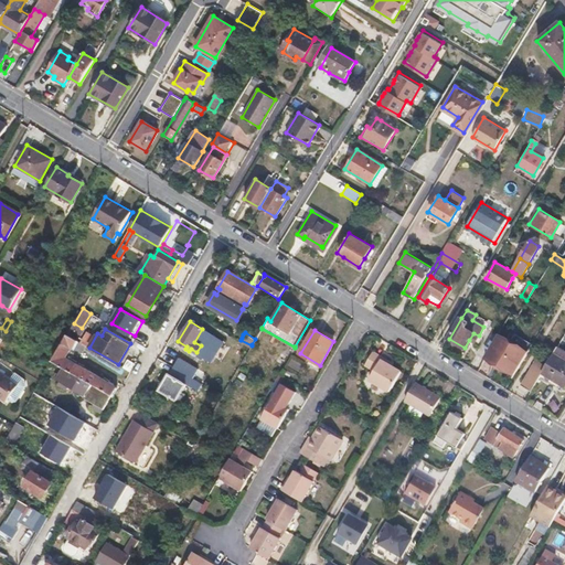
[(446,337),(438,332),(432,343),(438,348),(446,337)]
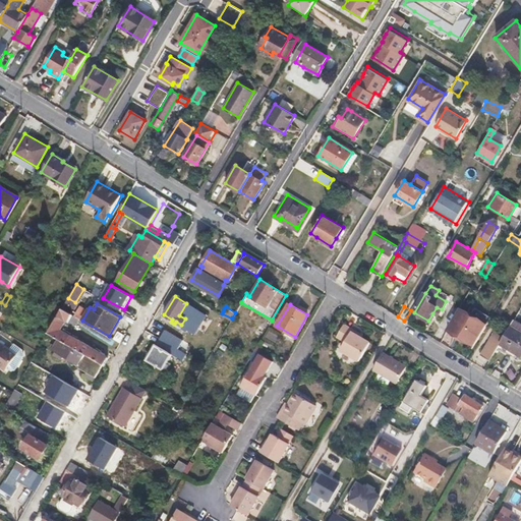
[(442,309),(437,307),(432,313),(438,316),(442,309)]
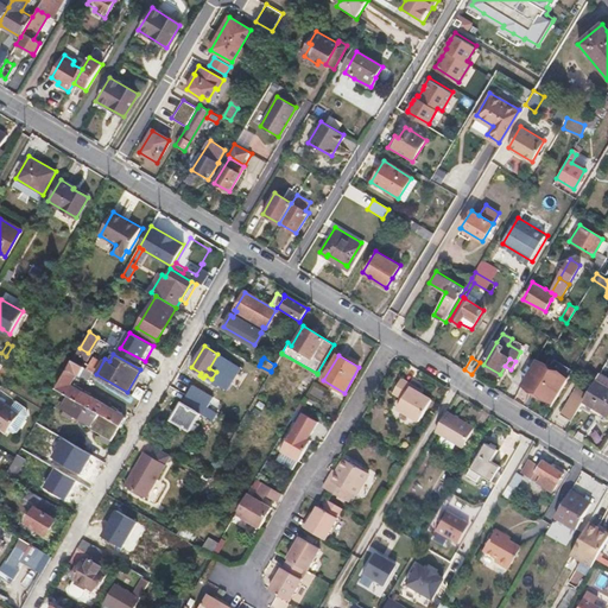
[(73,360),(69,365),(56,388),(69,396),(119,425),(120,425),(126,417),(70,385),(74,379),(78,381),(82,377),(88,380),(93,372),(73,360)]
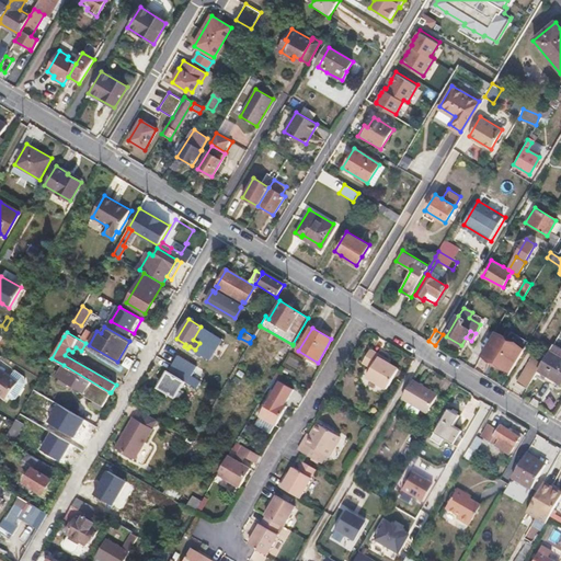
[(511,373),(524,350),(502,336),(494,332),(481,354),(490,361),(511,373)]
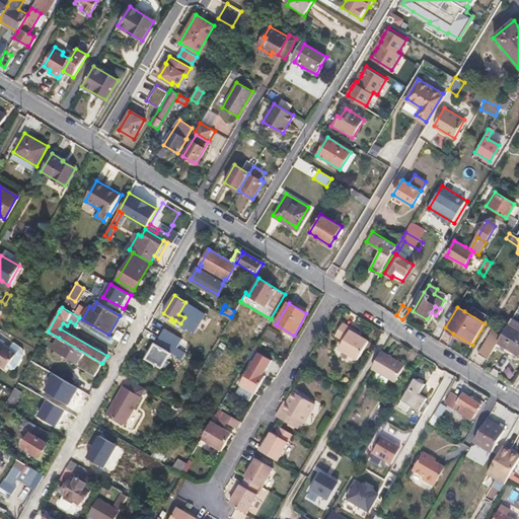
[(464,311),(485,323),(487,320),(466,308),(464,311)]
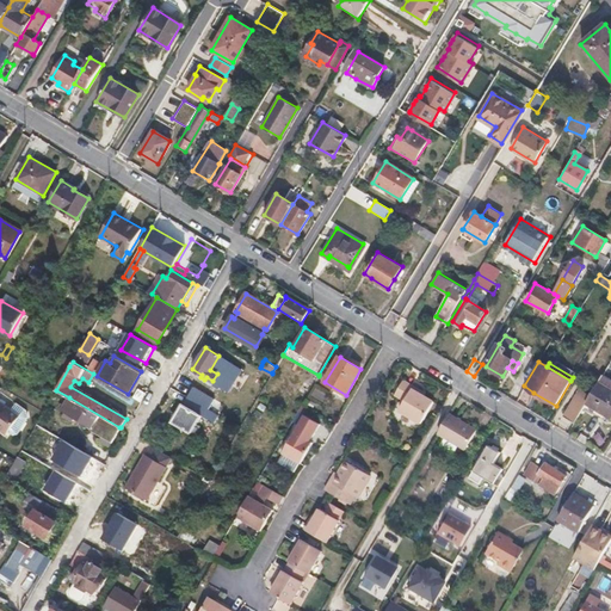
[(610,378),(603,374),(598,382),(610,389),(610,378)]
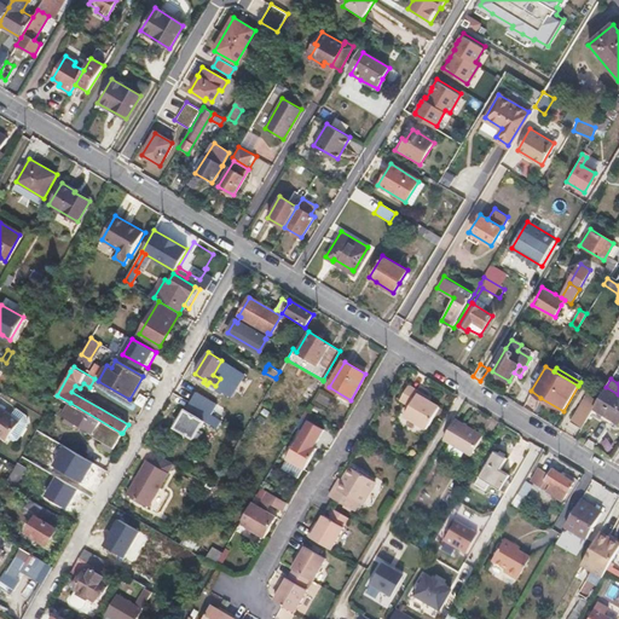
[(398,400),(409,406),(403,416),(424,428),(438,406),(424,398),(426,394),(408,385),(398,400)]
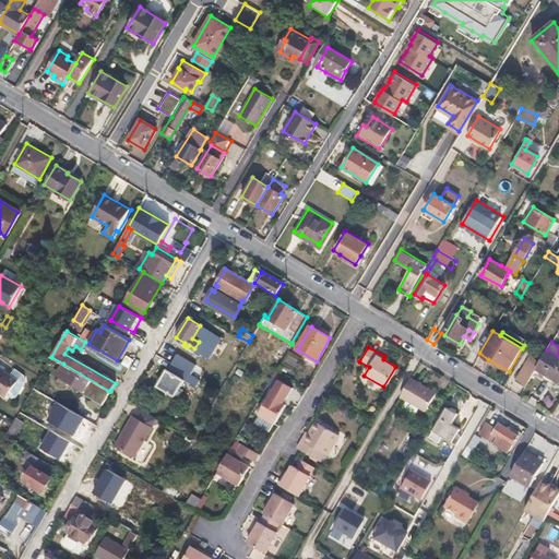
[(558,356),(547,349),(538,363),(535,369),(545,375),(555,380),(558,382),(558,356)]
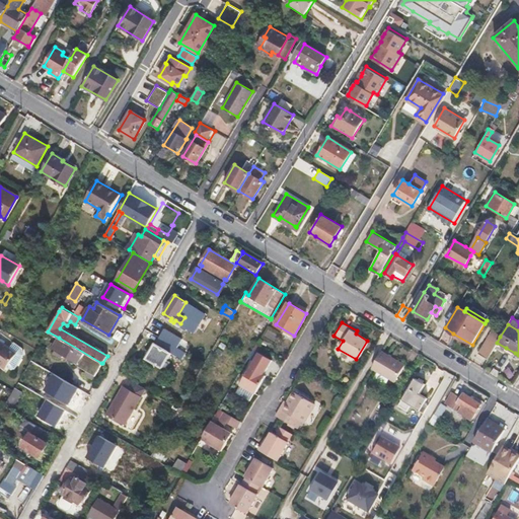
[(174,338),(162,330),(158,338),(170,345),(174,338)]
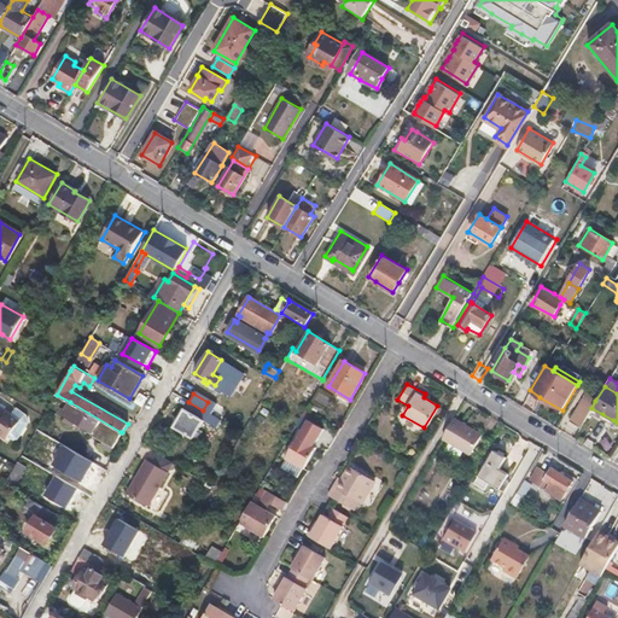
[(595,401),(586,395),(569,421),(579,427),(592,408),(595,401)]
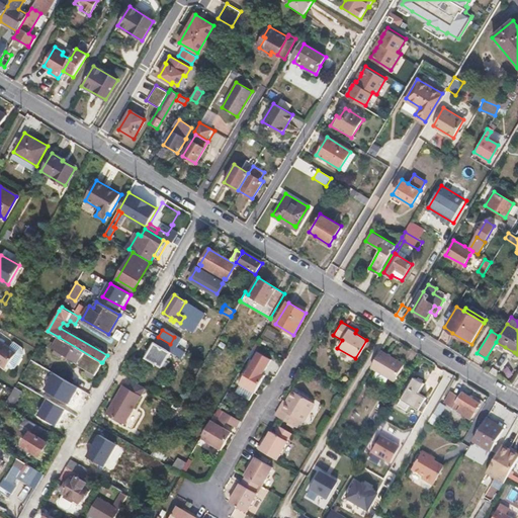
[(469,346),(471,344),(452,333),(451,335),(469,346)]
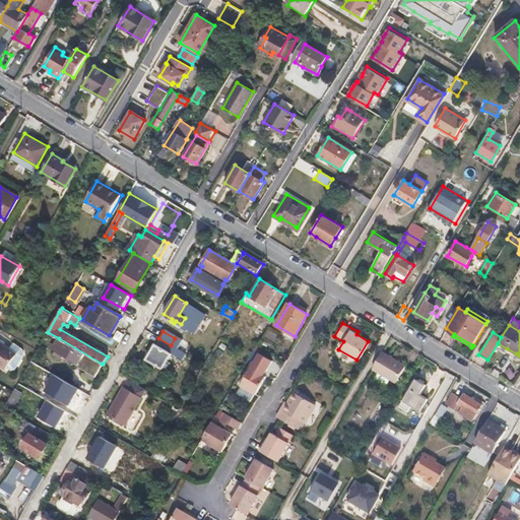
[(59,338),(53,347),(56,349),(54,353),(61,358),(63,354),(80,364),(78,367),(94,376),(102,364),(59,338)]
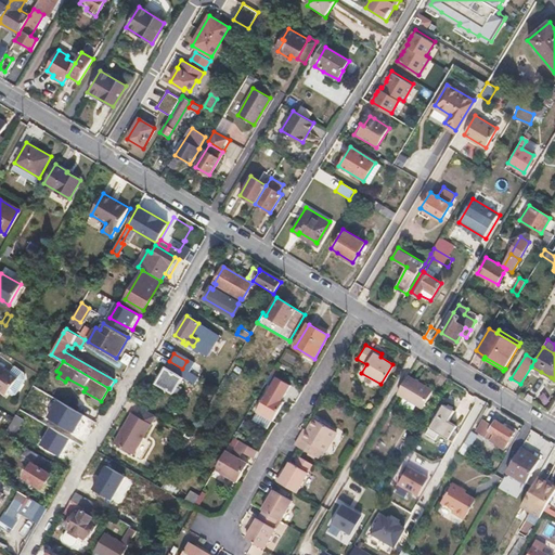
[(182,369),(169,361),(156,383),(172,394),(182,377),(179,375),(182,369)]
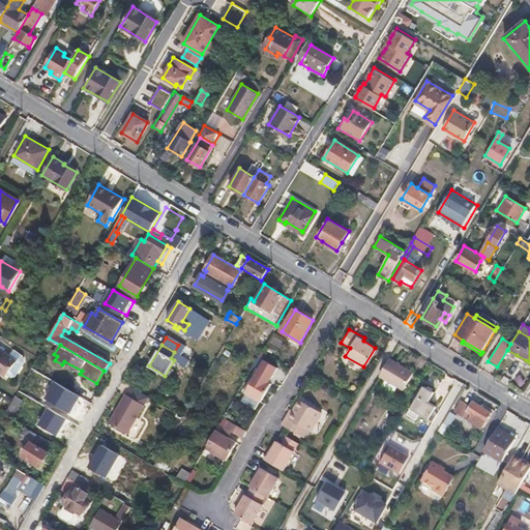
[(10,355),(0,346),(0,372),(6,376),(7,374),(18,360),(10,355)]
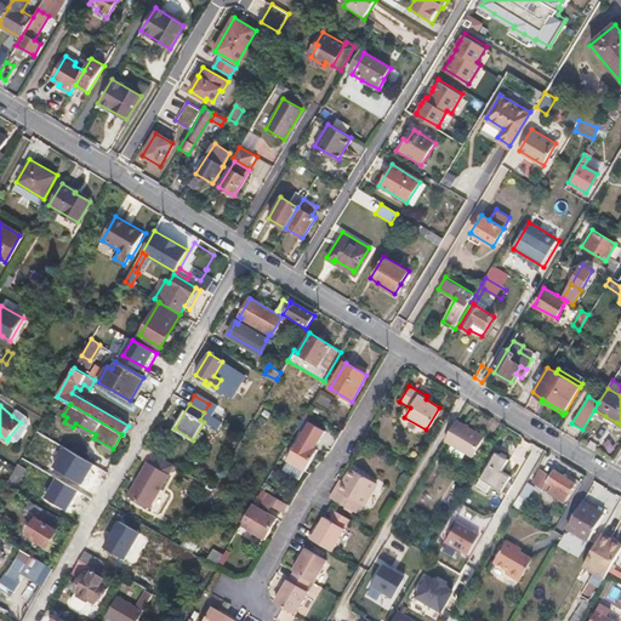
[(18,409),(12,416),(21,422),(9,438),(13,442),(18,442),(30,425),(29,417),(18,409)]
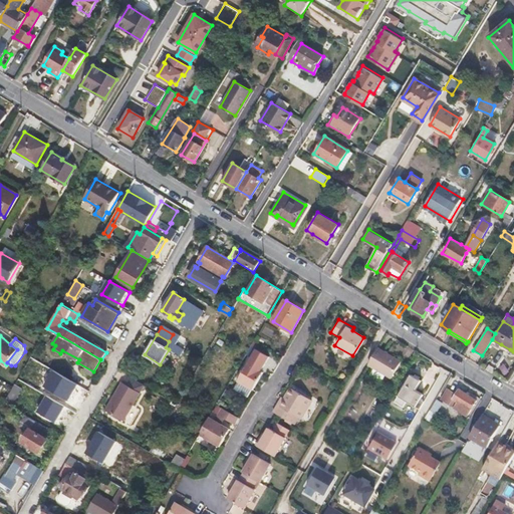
[(501,344),(499,347),(508,353),(510,349),(501,344)]
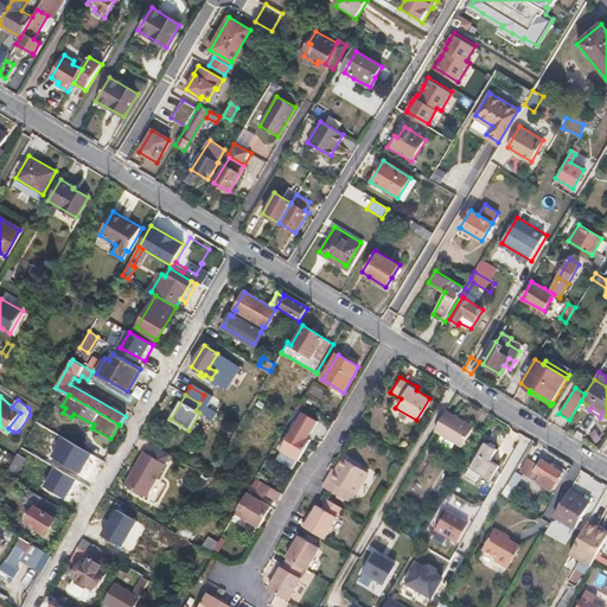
[(318,422),(302,413),(280,451),(281,452),(276,461),(292,470),(296,461),(299,461),(311,441),(308,440),(318,422)]
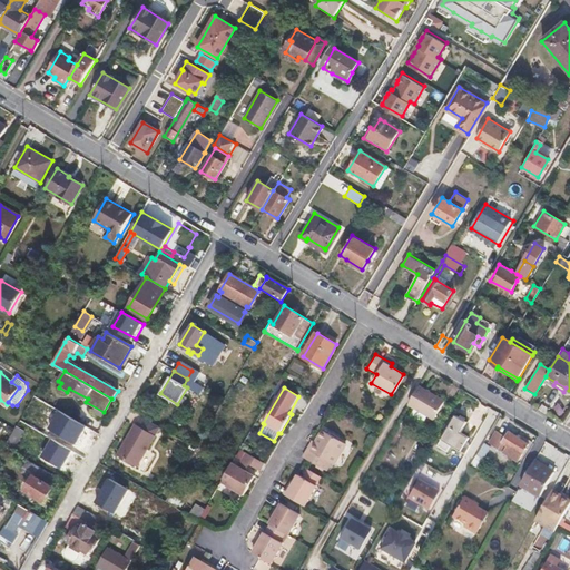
[(444,402),(419,387),(409,405),(434,420),(444,402)]
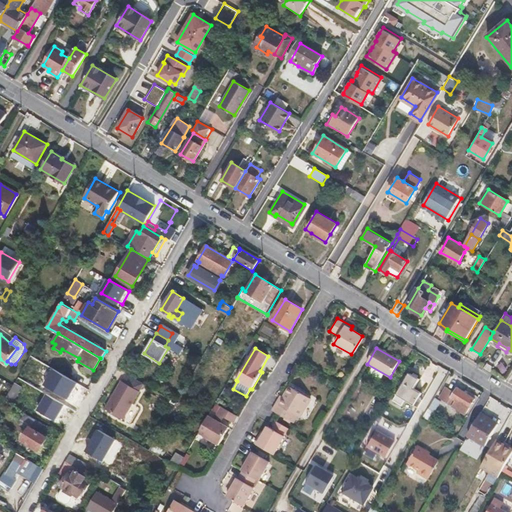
[(201,359),(195,355),(189,364),(196,368),(201,359)]
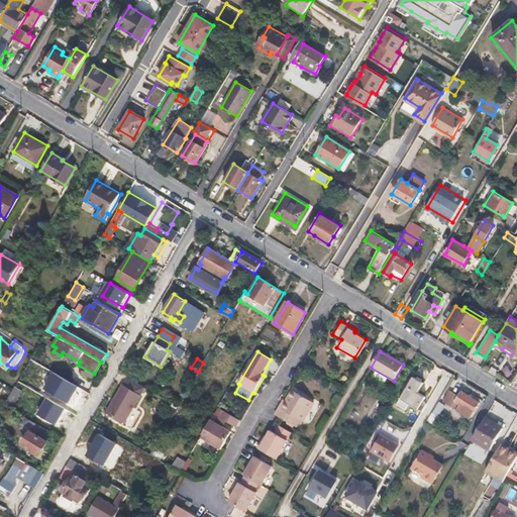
[(77,385),(52,371),(41,388),(67,403),(77,385)]
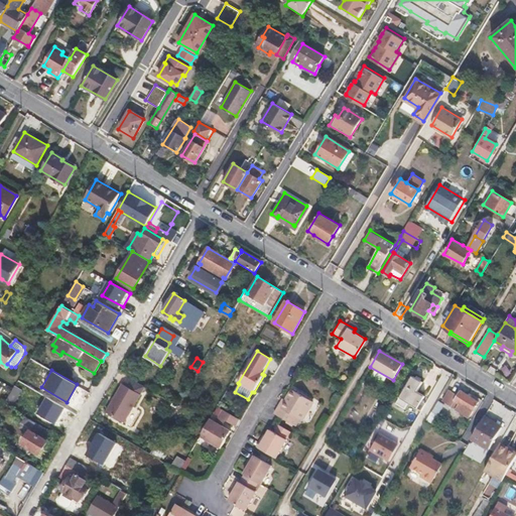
[(423,382),(413,376),(400,398),(397,396),(394,402),(404,408),(407,402),(418,408),(425,396),(417,392),(423,382)]
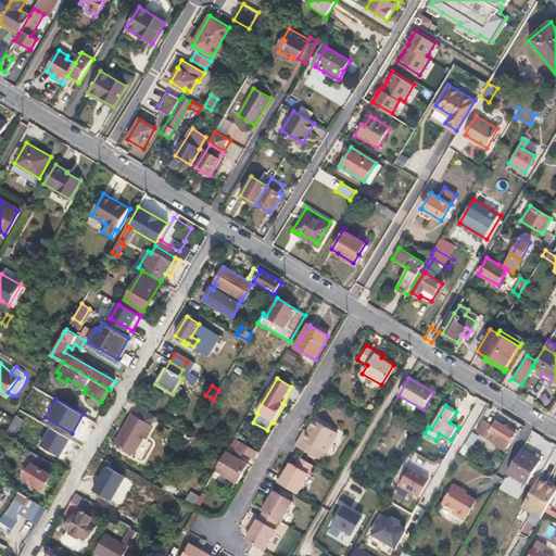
[(137,407),(136,406),(113,443),(131,454),(155,416),(138,406),(137,407)]
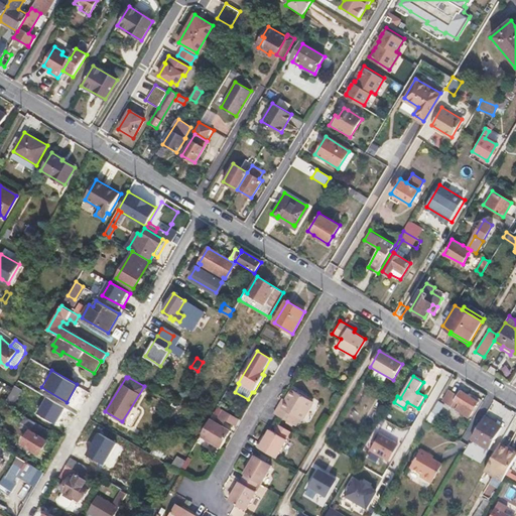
[(15,383),(13,387),(5,401),(12,404),(22,387),(15,383)]
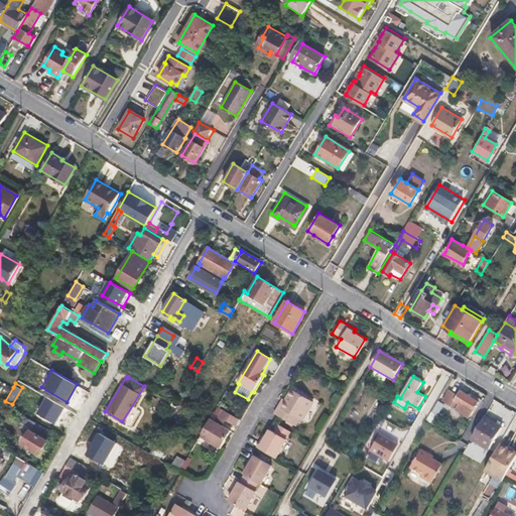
[(281,399),(277,397),(269,412),(289,423),(293,416),(295,418),(297,419),(307,399),(287,388),(281,399)]
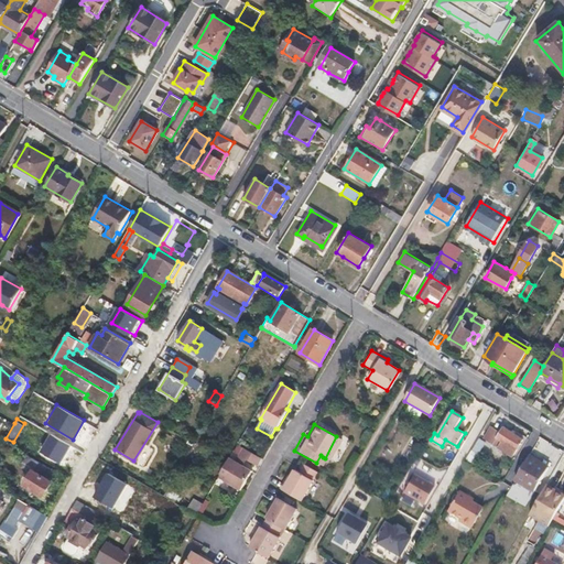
[(523,438),(503,427),(500,432),(491,426),(484,440),(499,448),(508,454),(512,456),(520,444),(522,445),(522,443),(521,443),(523,438)]
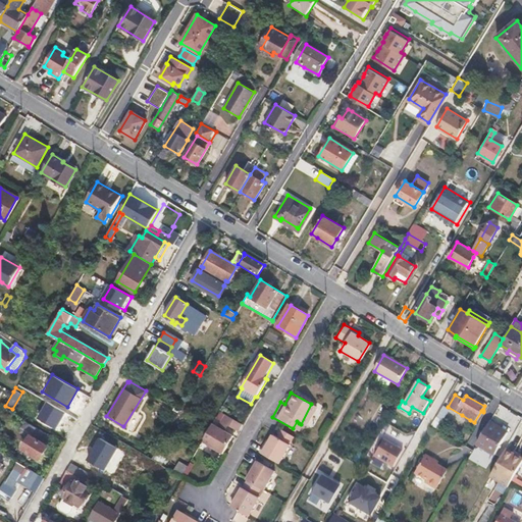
[(62,414),(45,404),(37,419),(54,428),(62,414)]
